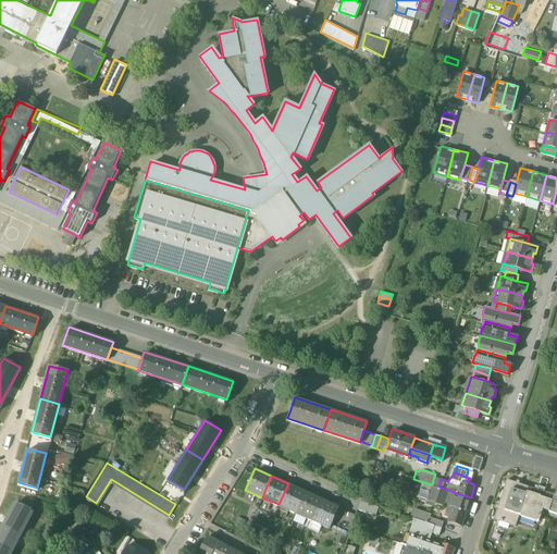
[(441,479),(434,476),(432,484),(437,487),(438,487),(441,479)]
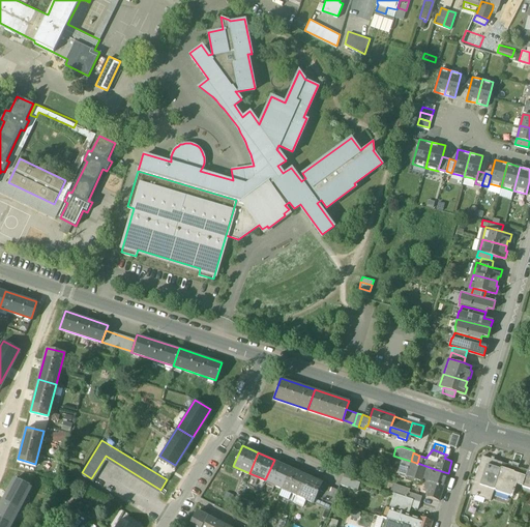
[(502,461),(481,455),(473,479),(494,487),(495,485),(502,461)]
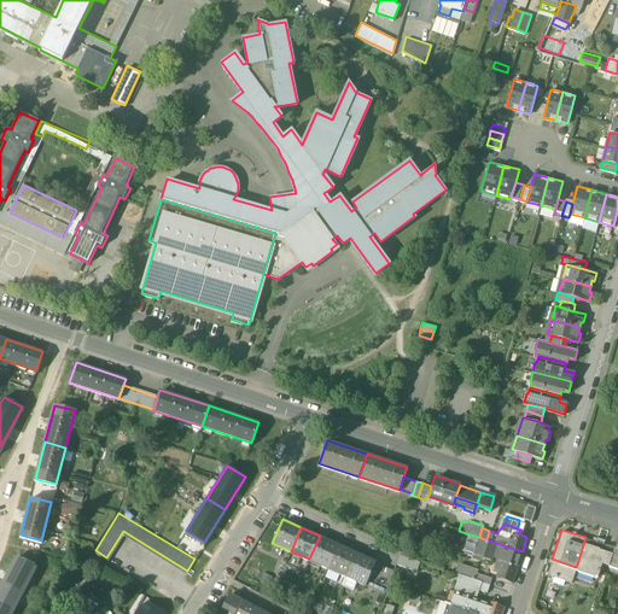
[(467,549),(474,551),(478,537),(468,534),(465,547),(467,549)]
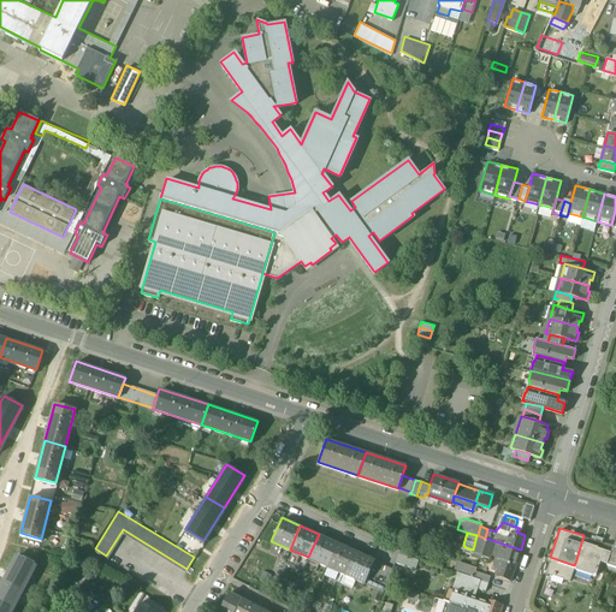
[(337,542),(319,534),(308,557),(327,565),(337,542)]
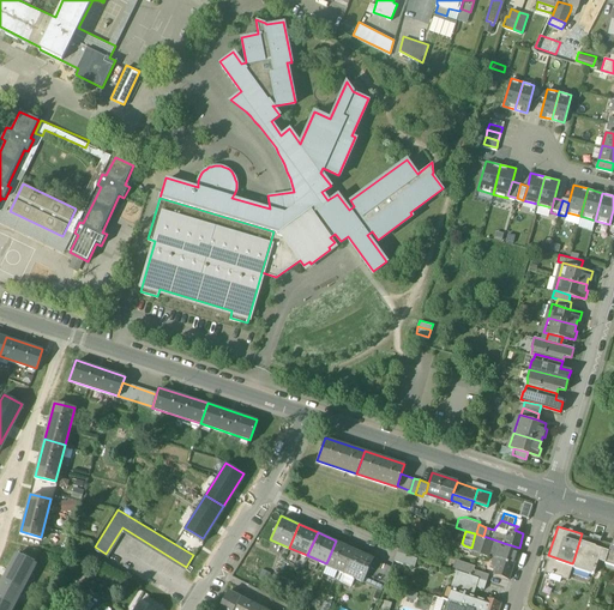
[(483,536),(482,536),(476,533),(471,548),(471,549),(489,555),(491,549),(495,550),(494,554),(499,556),(504,543),(483,536)]
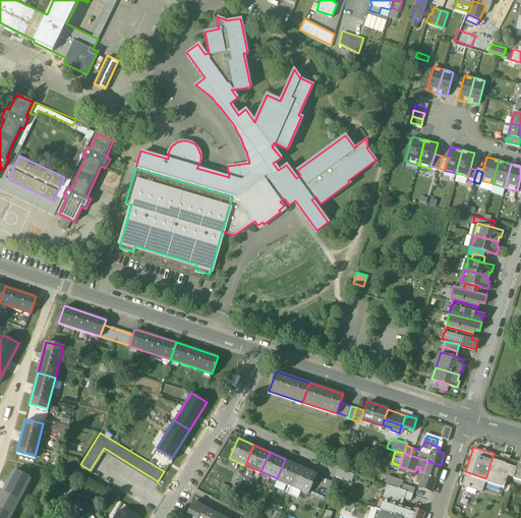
[(512,459),(494,453),(486,476),(503,482),(502,485),(503,485),(508,472),(512,459)]
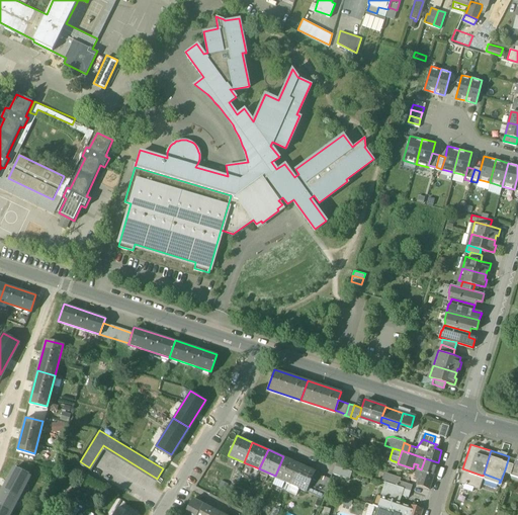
[(299,463),(283,456),(275,476),(290,483),(299,463)]
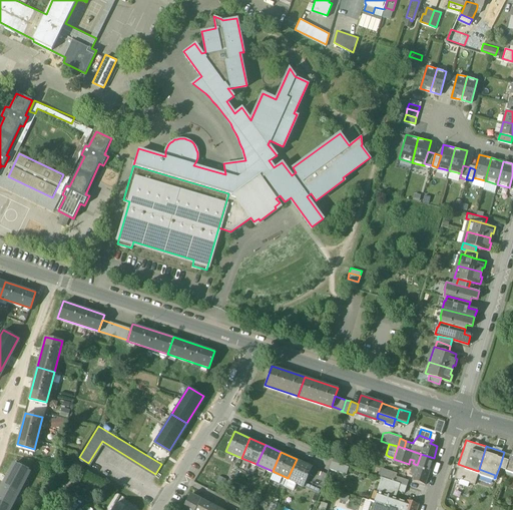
[(510,454),(504,452),(500,465),(506,467),(510,454)]
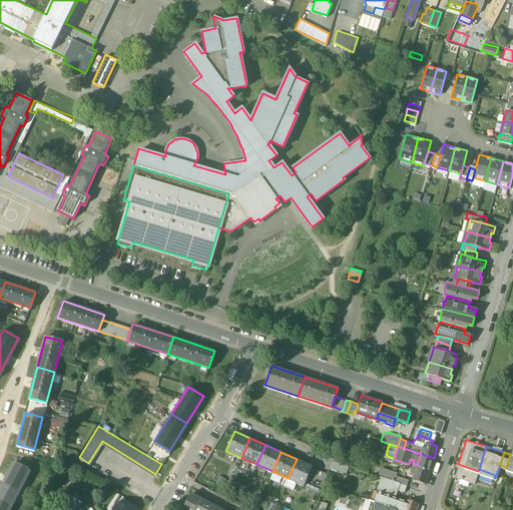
[(434,458),(421,454),(417,465),(417,466),(430,470),(434,458)]
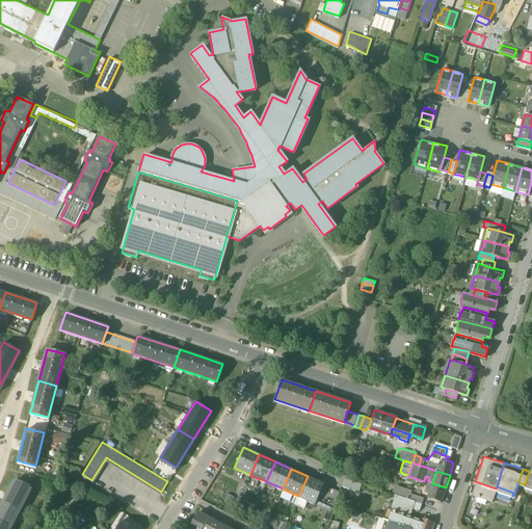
[(323,483),(308,476),(298,496),(315,503),(318,495),(323,484),(323,483)]
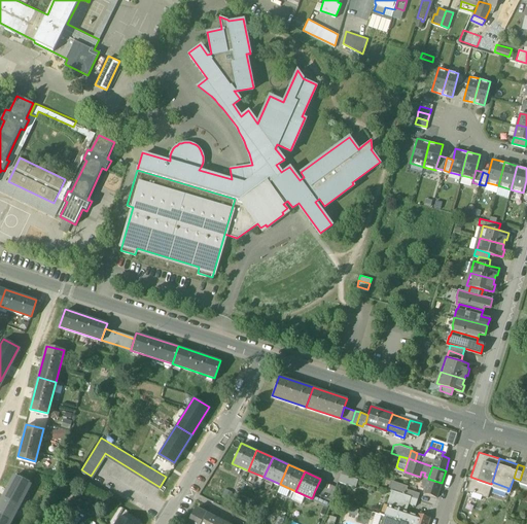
[(356,478),(340,472),(338,480),(353,485),(356,478)]
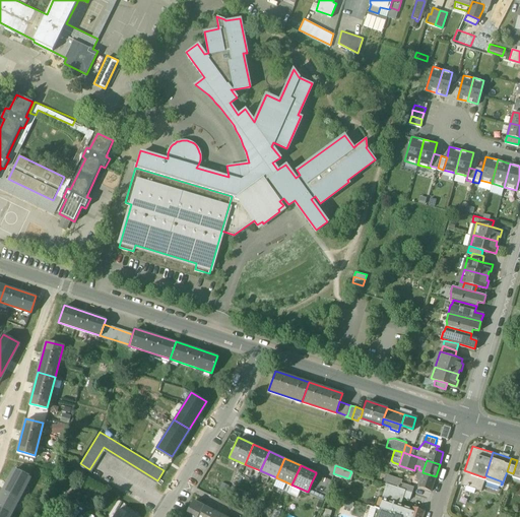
[(14,468),(0,495),(0,498),(14,505),(29,476),(14,468)]
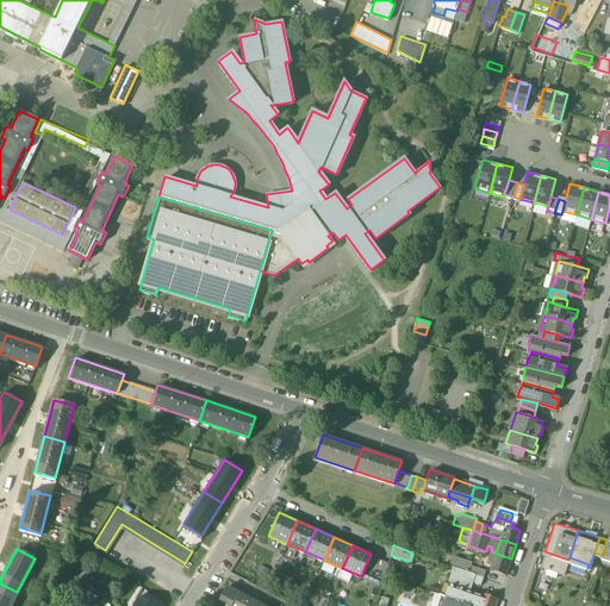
[(568,560),(545,551),(540,566),(565,574),(568,561),(568,560)]
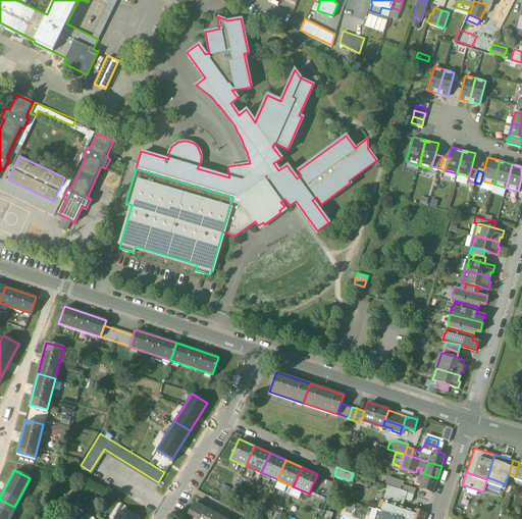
[(424,474),(422,480),(421,480),(419,487),(432,491),(437,478),(424,474)]
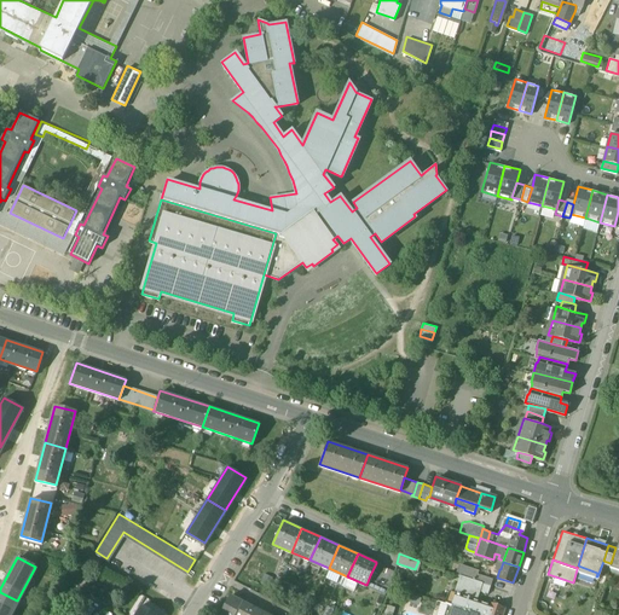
[(376,563),(370,575),(376,578),(382,566),(376,563)]
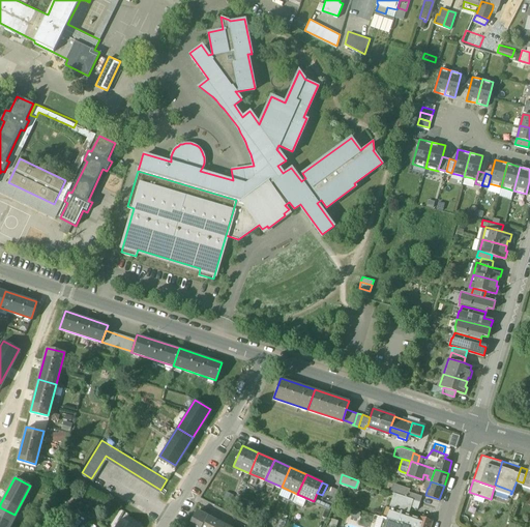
[(407,488),(393,484),(390,491),(395,493),(404,496),(407,488)]
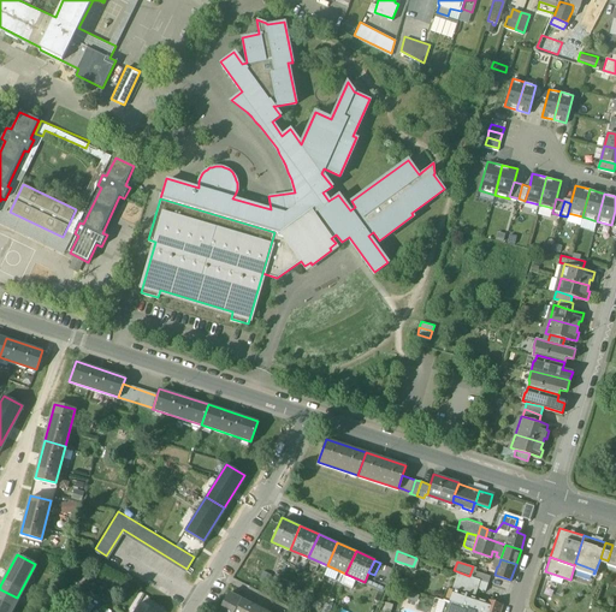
[(380,563),(374,575),(380,578),(385,565),(380,563)]
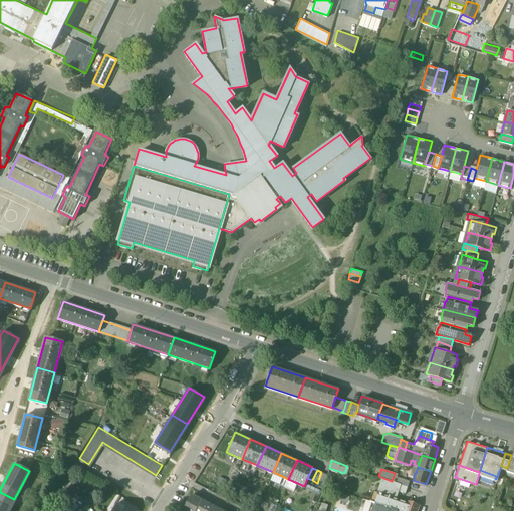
[(321,472),(317,483),(323,485),(327,474),(321,472)]
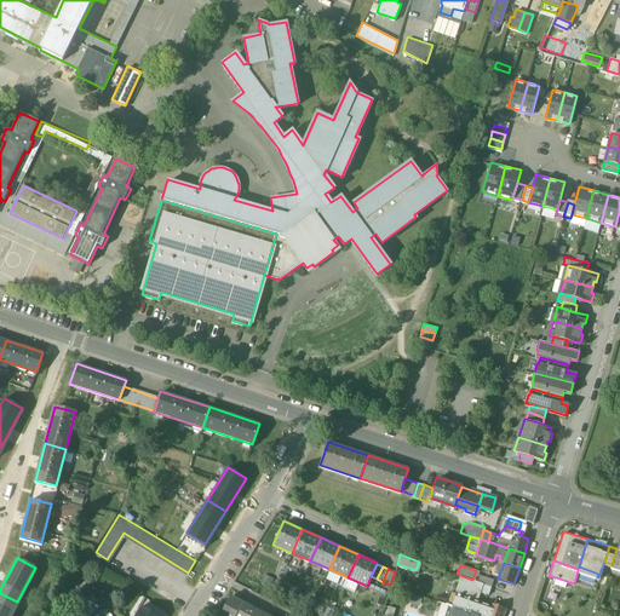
[(493,577),(477,573),(475,580),(491,586),(493,577)]
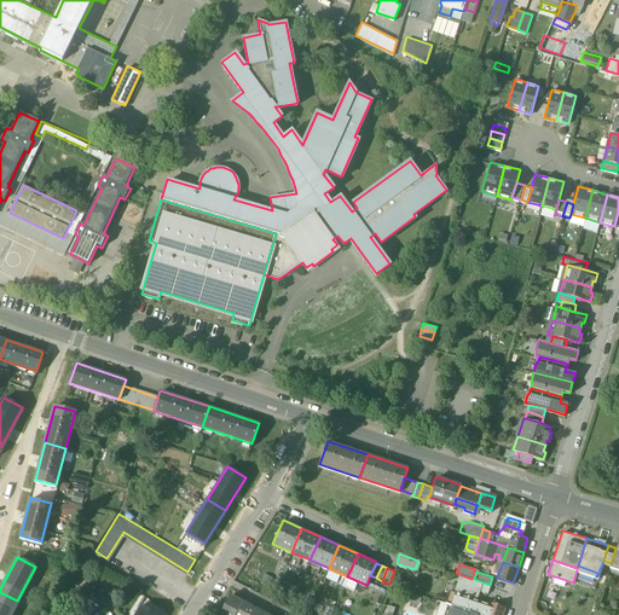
[(462,575),(456,591),(455,595),(456,596),(453,603),(456,603),(460,593),(478,598),(480,590),(472,586),(474,579),(472,579),(462,575)]
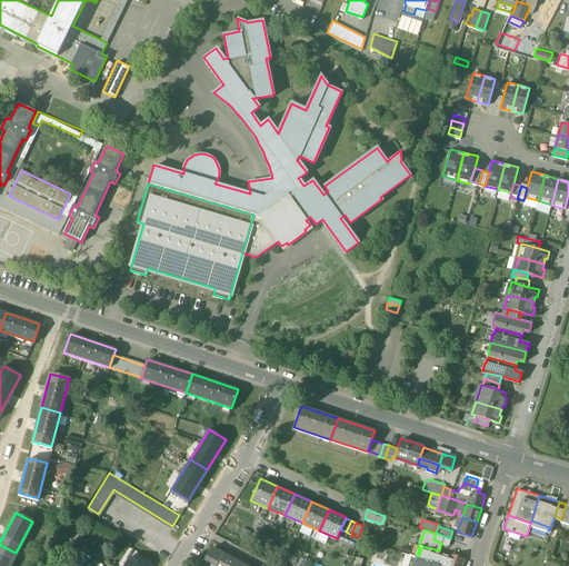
[(450,538),(436,533),(433,539),(441,543),(448,545),(450,538)]
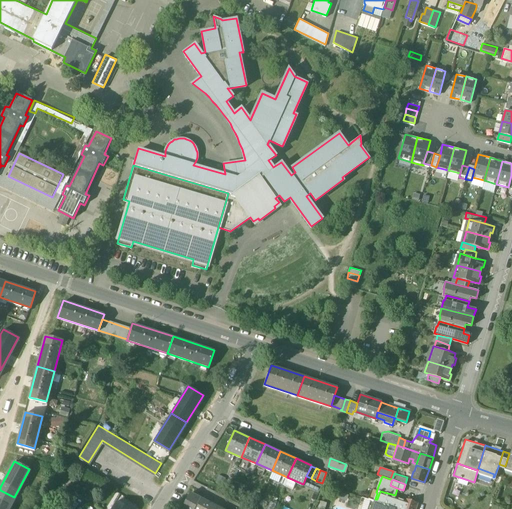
[(122,497),(135,505),(141,495),(127,487),(122,497)]
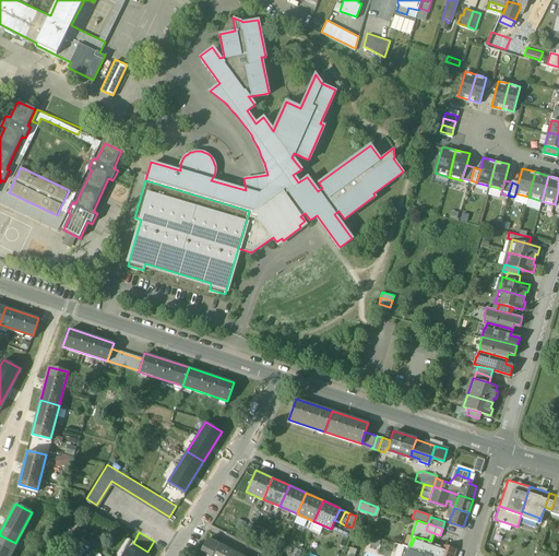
[(0,535),(0,555),(8,555),(15,543),(0,535)]
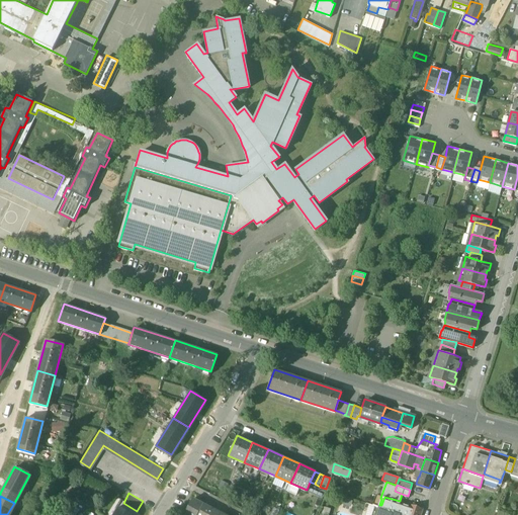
[(196,514),(203,503),(192,497),(183,514),(196,514)]
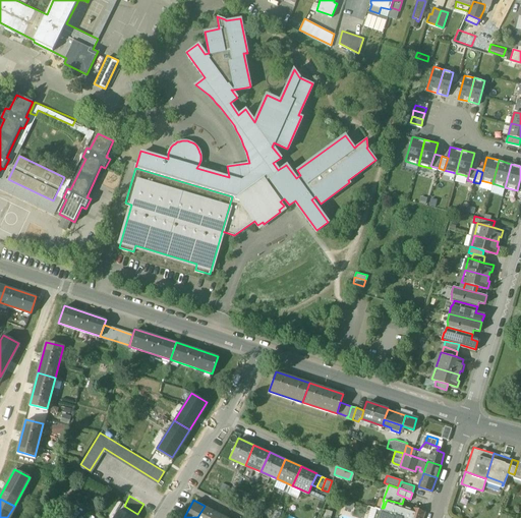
[(402,504),(387,500),(384,508),(383,510),(408,517),(412,508),(402,504)]
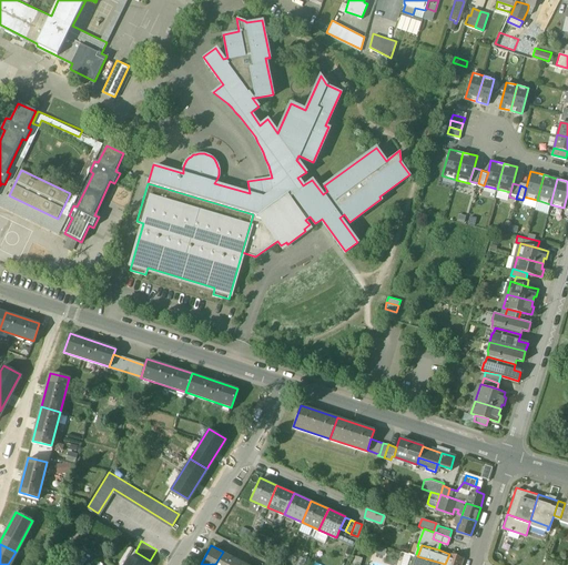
[(231,564),(235,558),(223,552),(215,564),(231,564)]
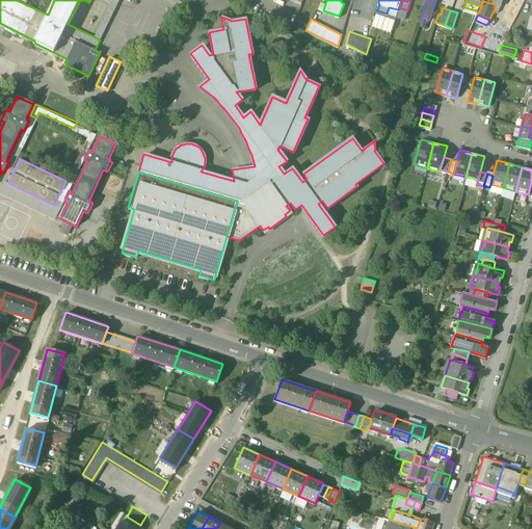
[(431,528),(434,522),(422,517),(421,519),(417,528),(431,528)]
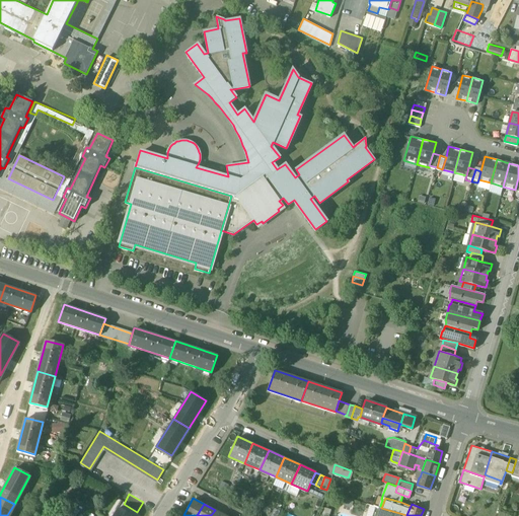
[(406,515),(381,508),(375,505),(373,511),(371,515),(406,515)]
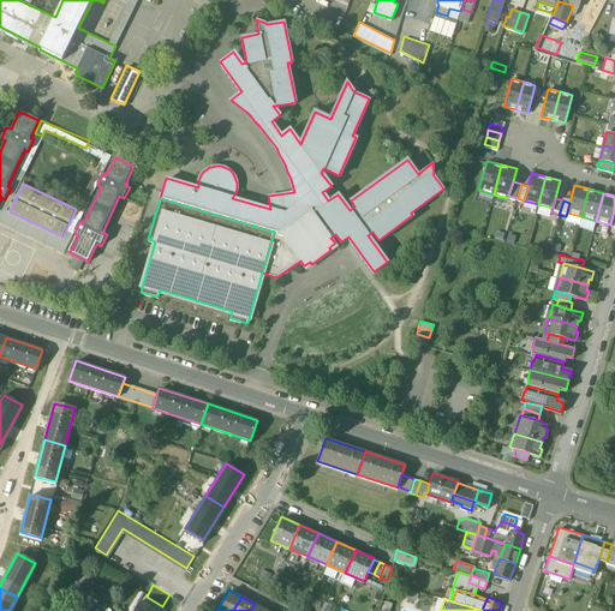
[(156,610),(141,600),(133,610),(156,610)]
